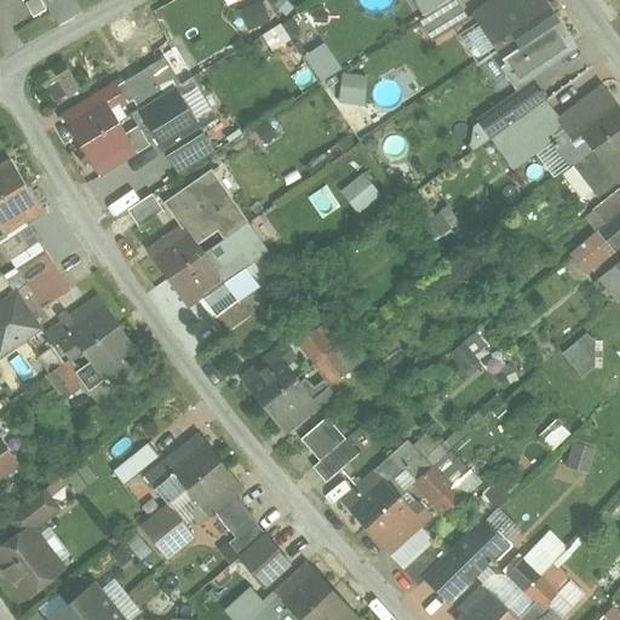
[(244,30),(264,17),(253,0),(252,0),(233,12),(244,30)]
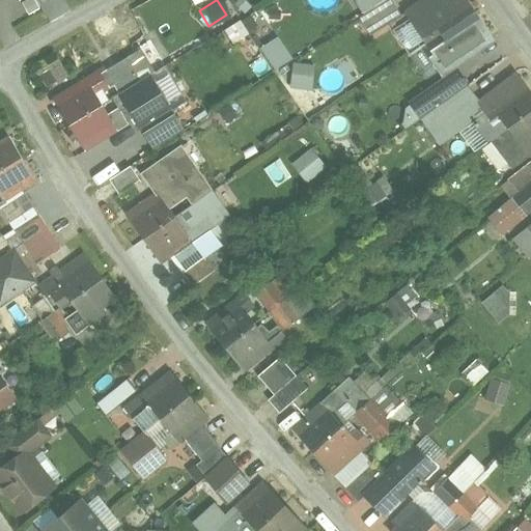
[(356,0),(365,14),(387,0),(356,0)]
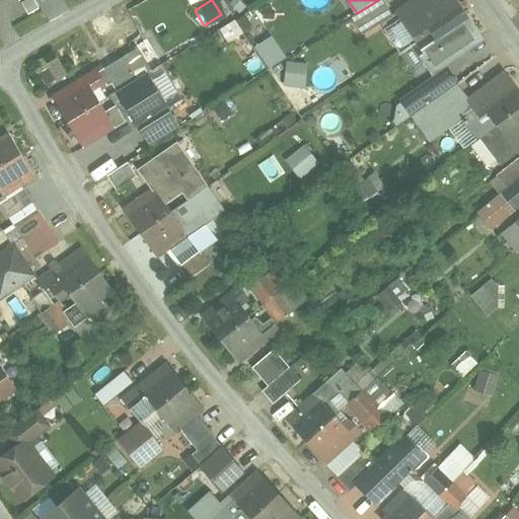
[(384,0),(378,0),(357,13),(357,14),(353,17),(363,34),(394,15),(384,0)]
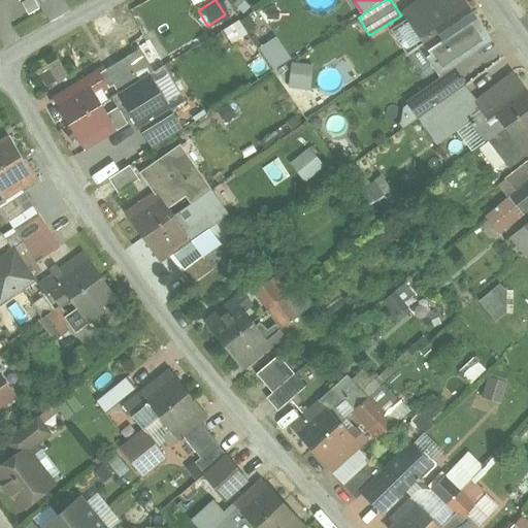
[(463,0),(423,0),(405,11),(426,42),(423,44),(423,45),(440,34),(440,33),(471,12),(463,0)]
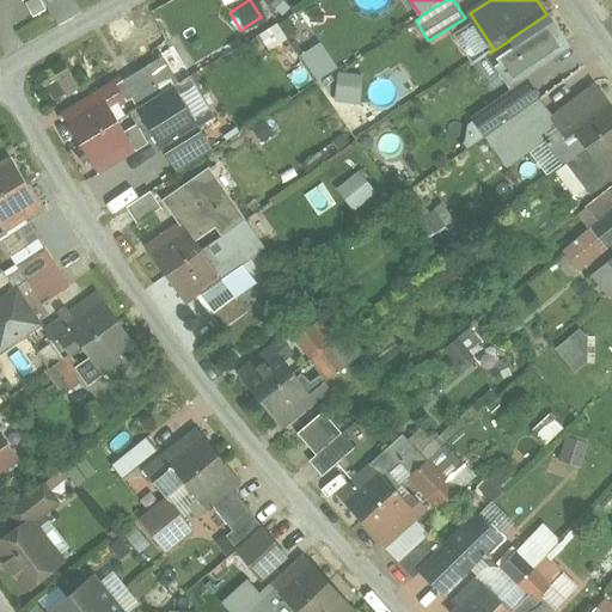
[(546,14),(510,38),(510,40),(519,53),(508,60),(519,75),(558,49),(555,43),(562,38),(546,14)]
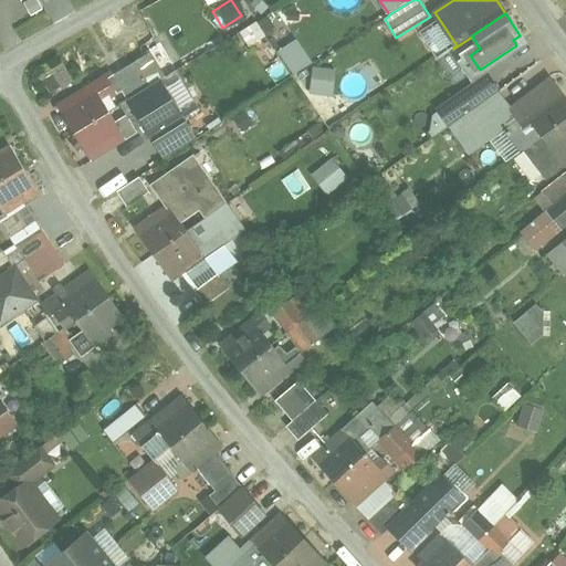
[(130,24),(107,39),(122,61),(144,46),(130,24)]
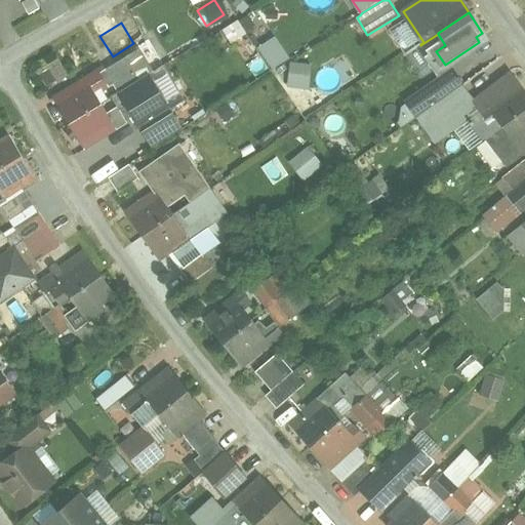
[(267,69),(283,58),(270,36),(253,46),(267,69)]
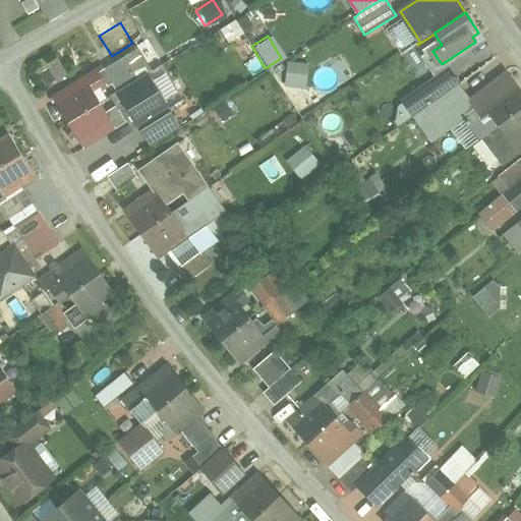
[(417,45),(417,44),(402,54),(416,75),(431,65),(417,45)]
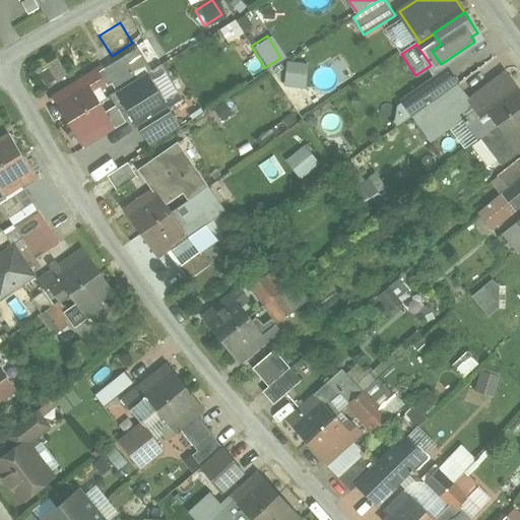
[(96,68),(52,96),(67,122),(100,103),(105,99),(101,91),(112,84),(117,92),(147,73),(148,72),(134,50),(99,72),(96,68)]
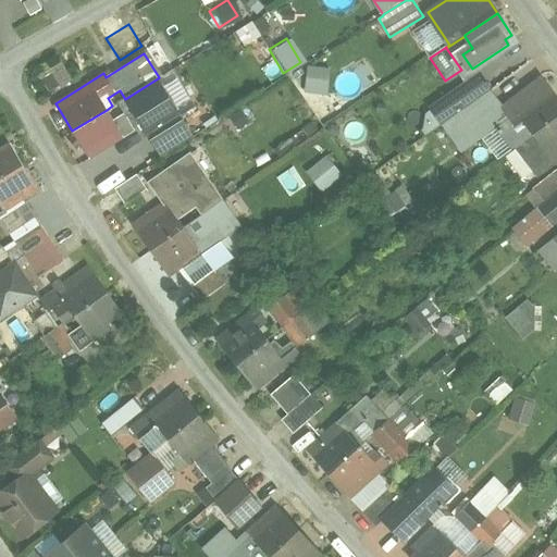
[(323,93),(323,66),(301,66),(301,91),(323,93)]
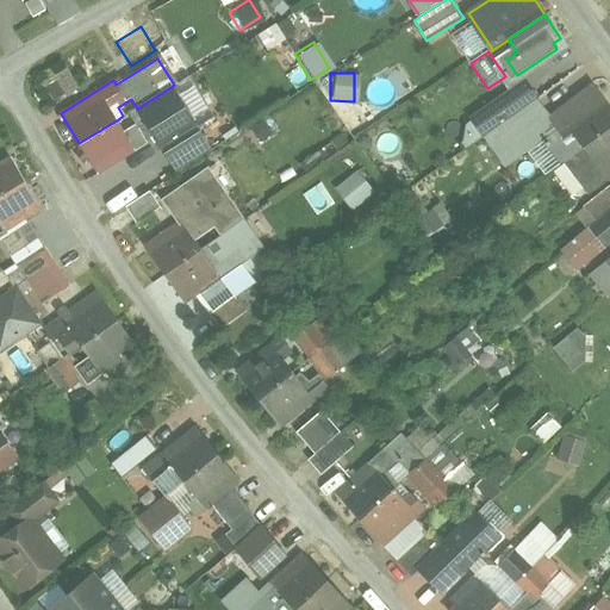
[(530,76),(500,95),(510,110),(540,89),(530,76)]
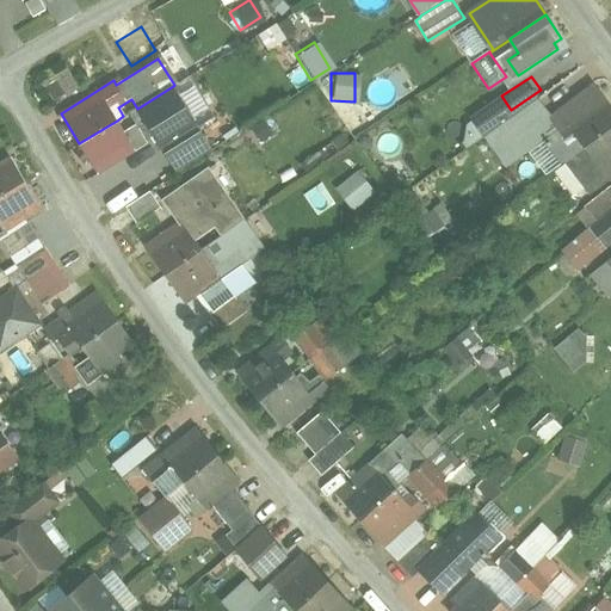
[(198,128),(173,86),(137,109),(130,113),(137,124),(139,128),(146,124),(162,149),(198,128)]
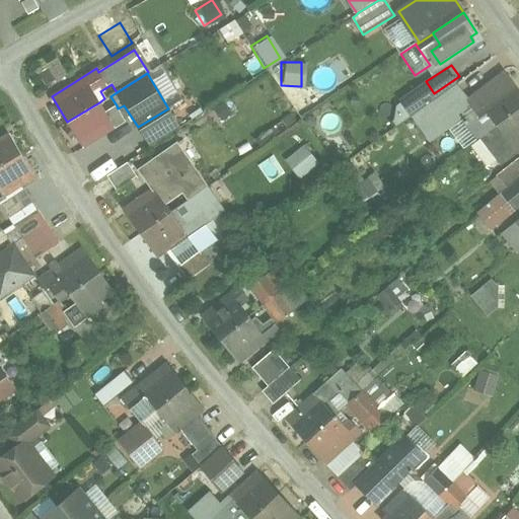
[(518,89),(506,73),(470,100),(482,115),(488,109),(499,124),(518,107),(518,89)]
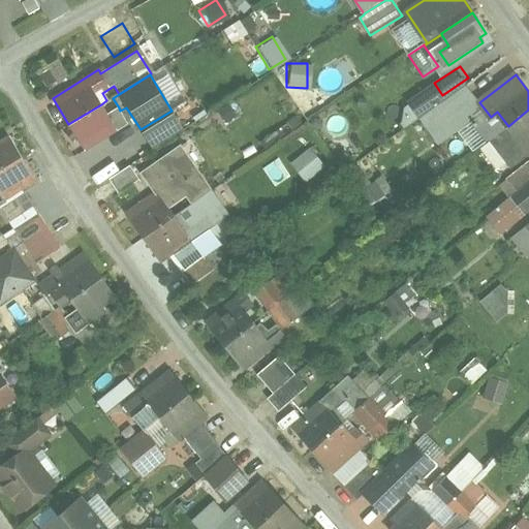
[(101,104),(68,124),(85,151),(128,124),(120,111),(119,107),(107,114),(101,104)]
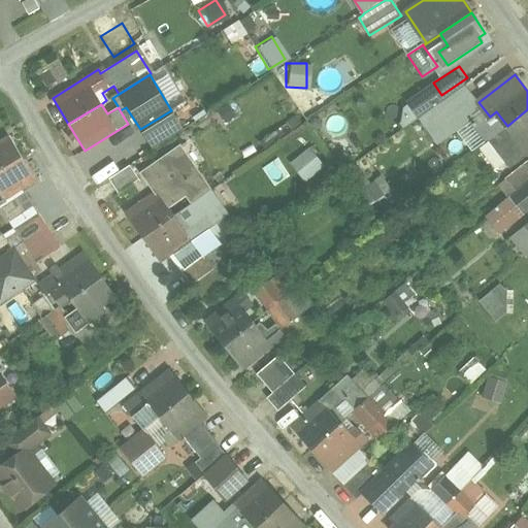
[(527,109),(507,126),(489,140),(510,168),(527,155),(527,109)]
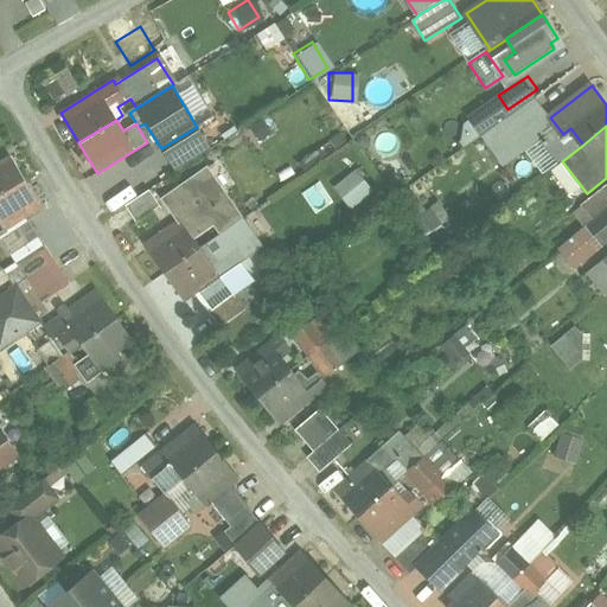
[(211,148),(197,127),(161,148),(174,171),(211,148)]
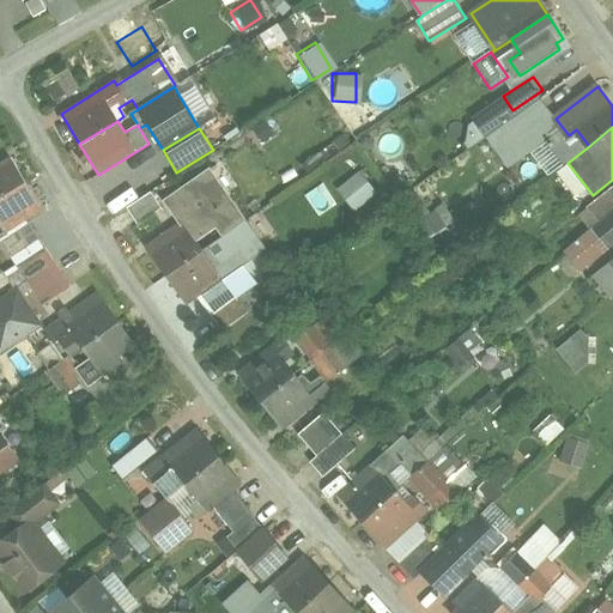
[(12,158),(0,164),(0,196),(26,181),(12,158)]
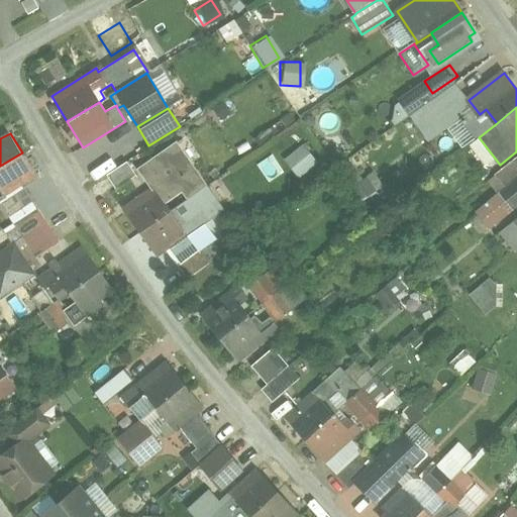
[(279,154),(288,174),(316,160),(307,140),(279,154)]
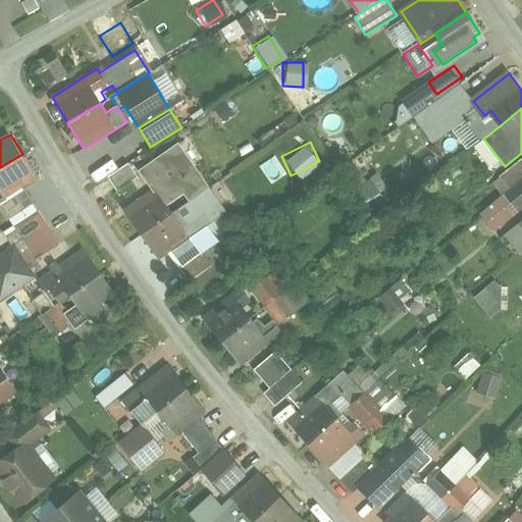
[(179,145),(142,171),(154,189),(124,210),(143,235),(209,188),(179,145)]
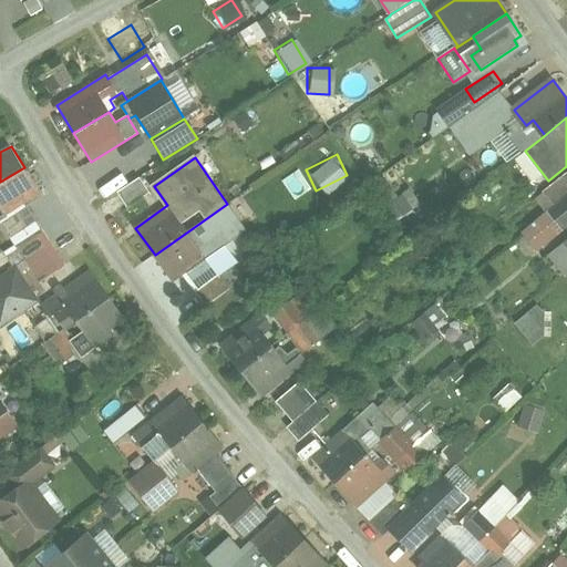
[(24,167),(0,182),(0,220),(42,196),(24,167)]
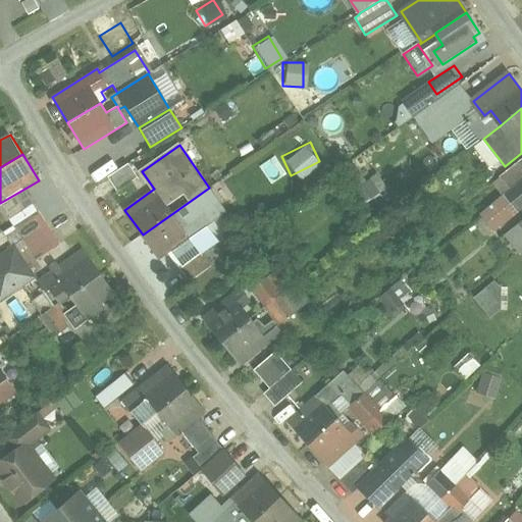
[(358,158),(340,170),(361,204),(380,192),(358,158)]
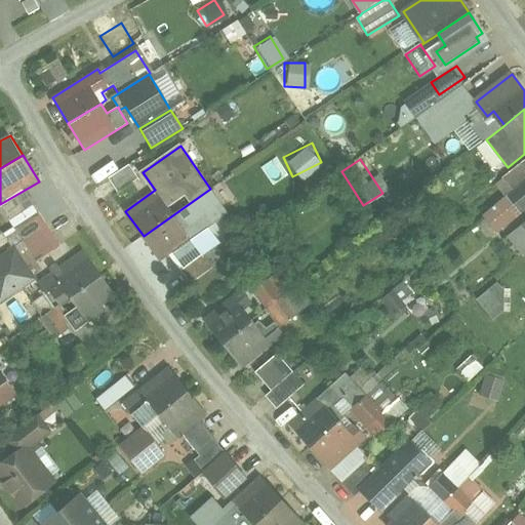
[(524,160),(503,177),(513,190),(524,180),(524,160)]
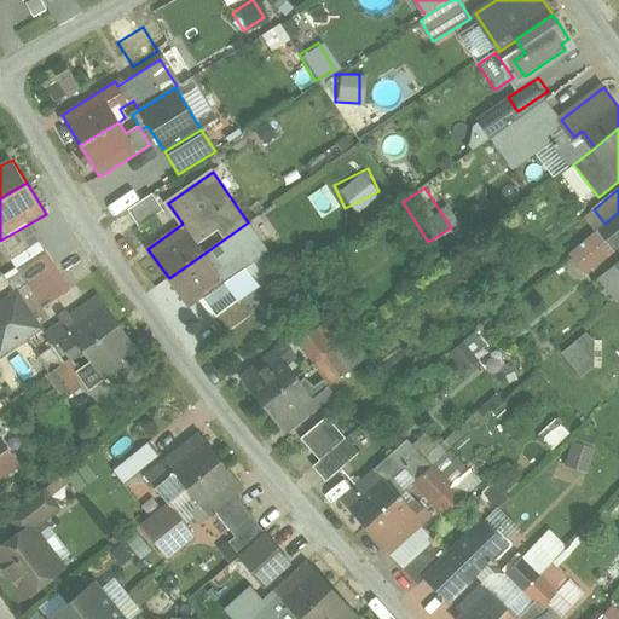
[(154,194),(129,209),(140,226),(165,209),(154,194)]
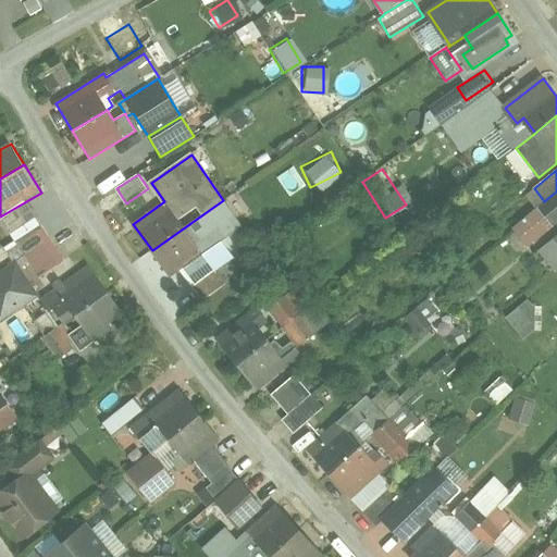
[(556,192),(544,201),(539,207),(554,224),(556,221),(556,192)]
